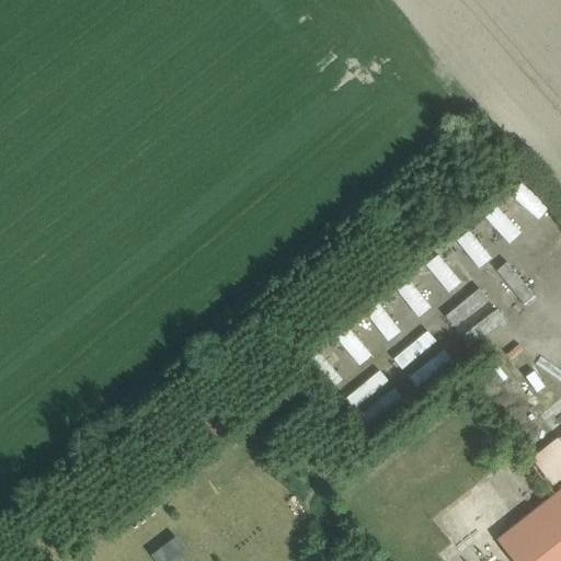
[(508,195),(538,217),(548,204),(518,182),(508,195)]
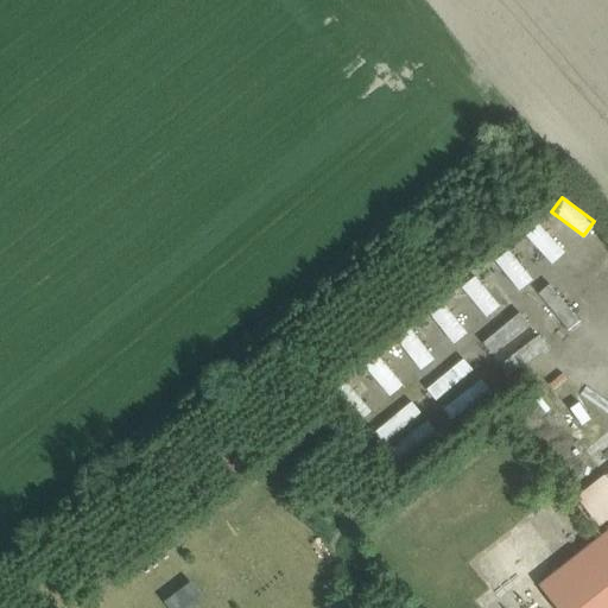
[(550,263),(564,249),(537,221),(524,234),(550,263)]
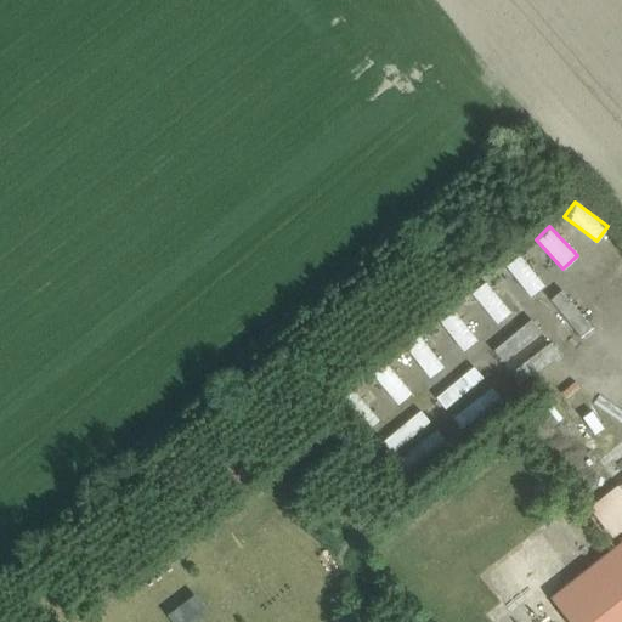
[(518,253),(503,265),(530,297),(544,283),(518,253)]
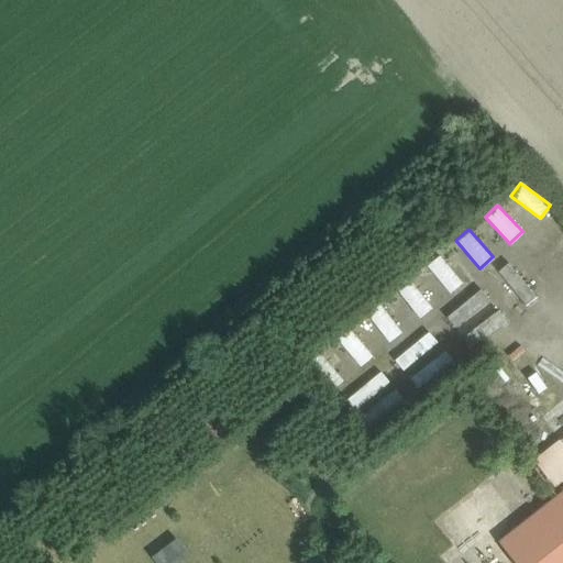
[(439,253),(426,264),(449,293),(462,282),(439,253)]
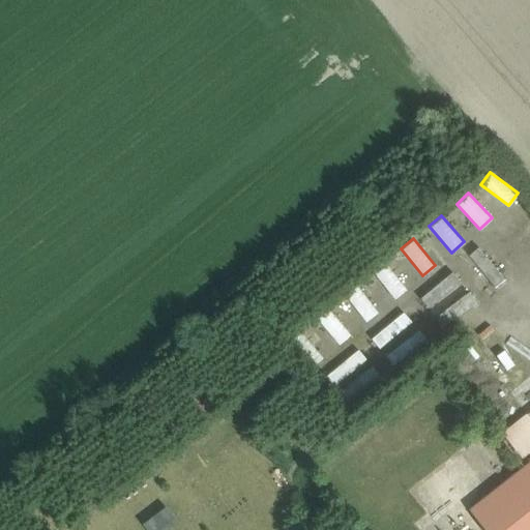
[(385,262),(373,271),(394,298),(407,288),(385,262)]
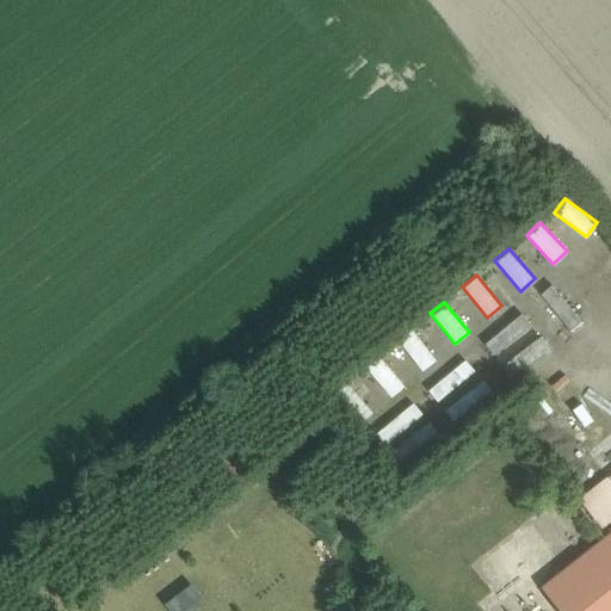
[(423,370),(436,357),(411,328),(396,340),(423,370)]
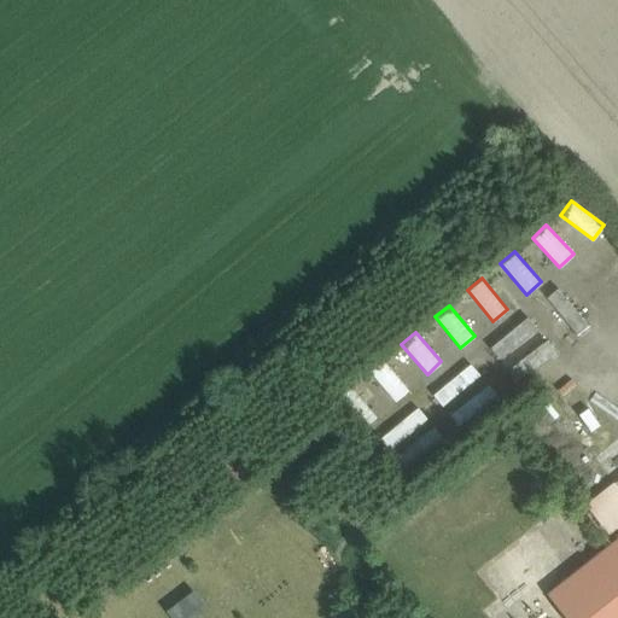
[(383,359),(368,371),(395,401),(409,389),(383,359)]
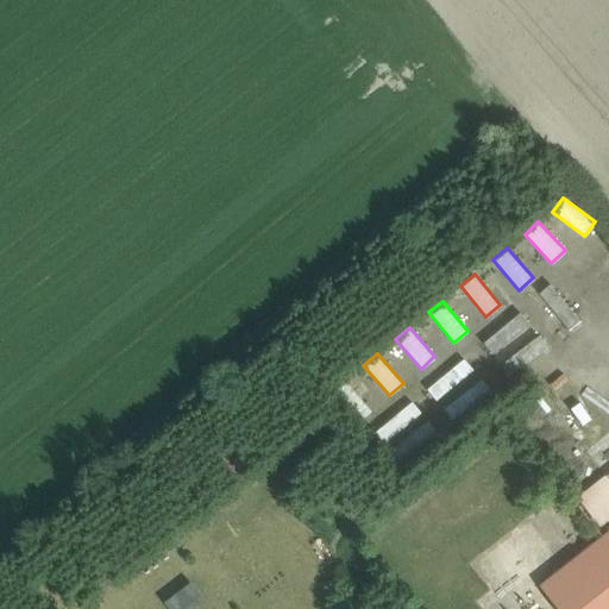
[(608,608),(608,531),(541,585),(559,608),(608,608)]
